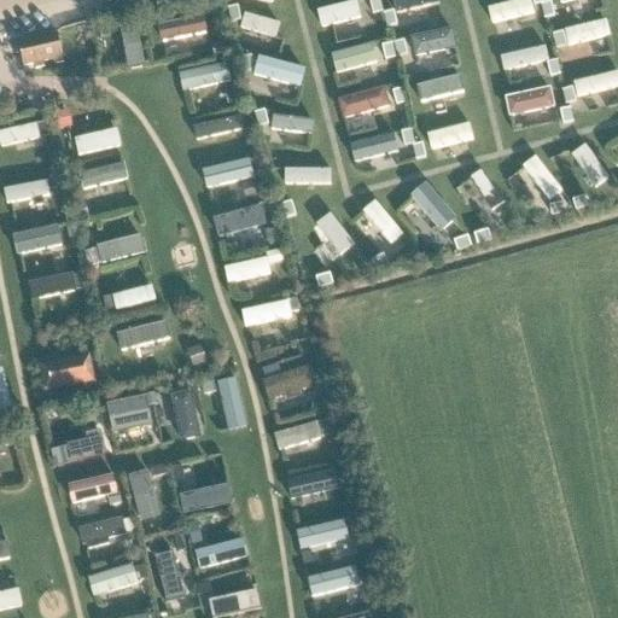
[(360,17),(355,0),(354,0),(316,9),(320,25),(360,17)]
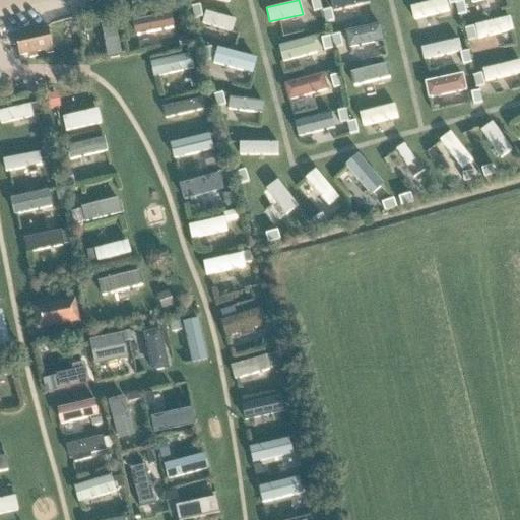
[(319,0),(311,2),(314,13),(322,11),(319,0)]
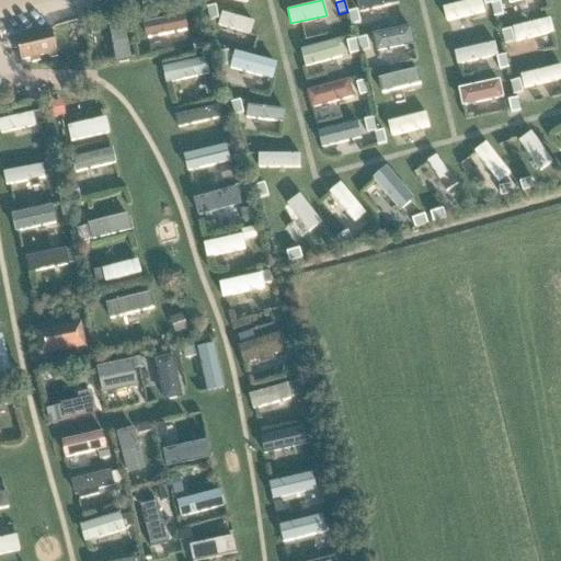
[(398,0),(356,0),(359,10),(398,0)]
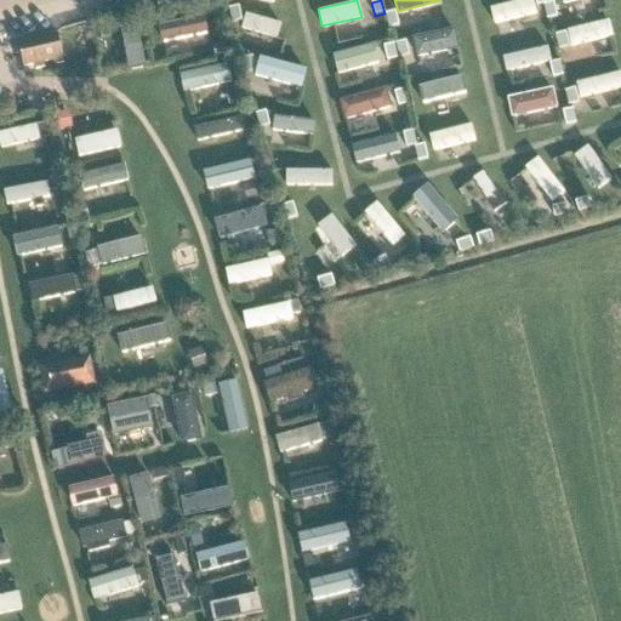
[(535,11),(531,0),(513,0),(489,6),(494,22),(535,11)]
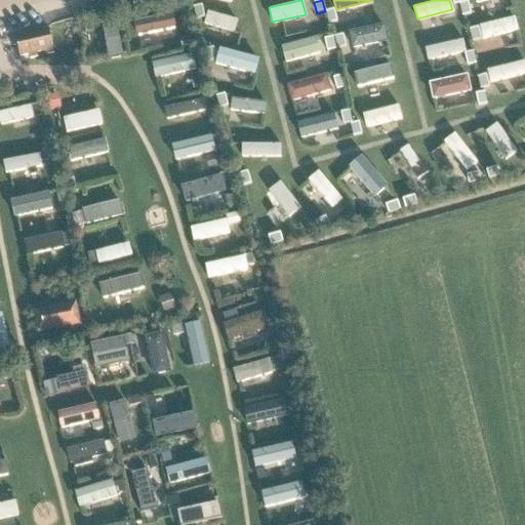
[(468,3),(459,5),(462,17),(471,15),(468,3)]
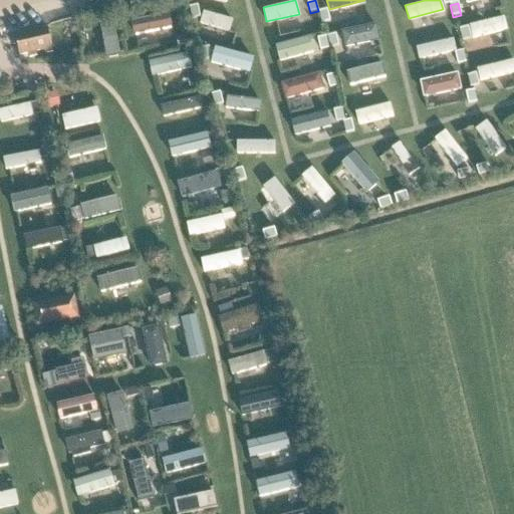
[(198,7),(190,9),(192,20),(200,19),(198,7)]
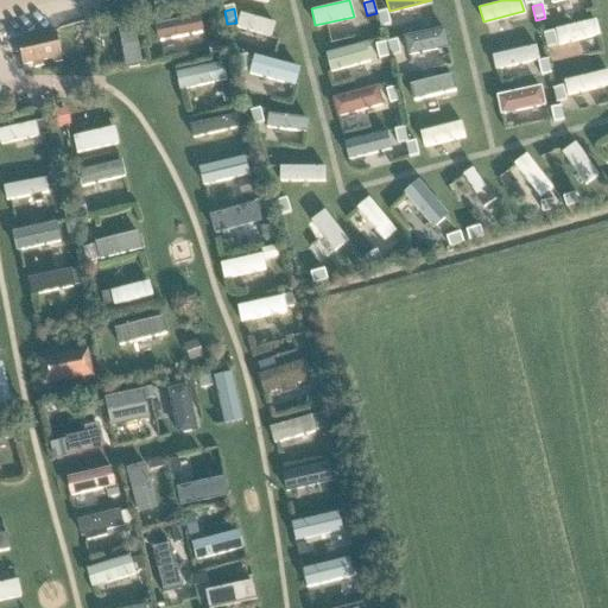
[(271,35),(274,21),(240,12),(236,25),(271,35)]
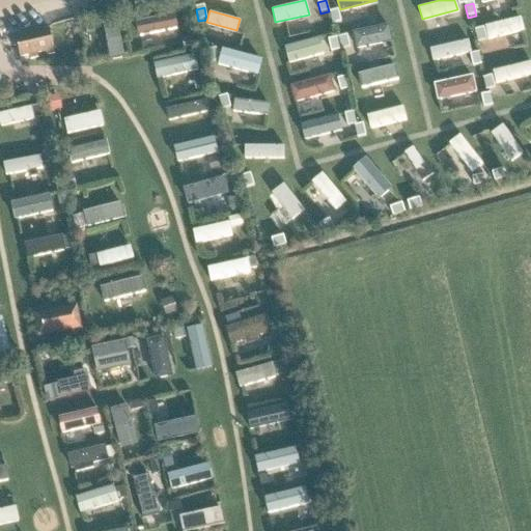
[(338,11),(330,14),(332,25),(341,23),(338,11)]
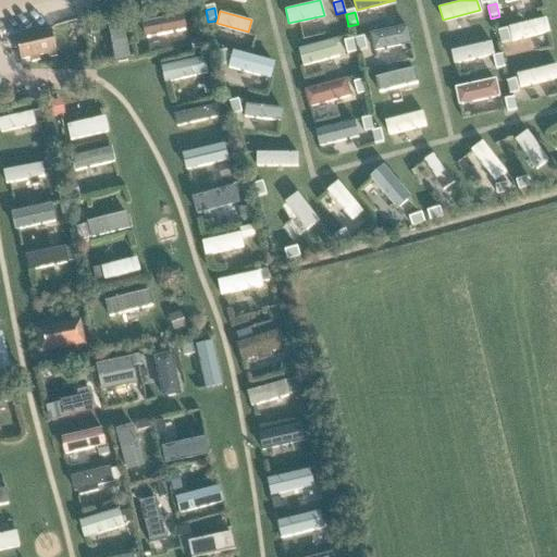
[(545,16),(508,25),(512,40),(548,32),(545,16)]
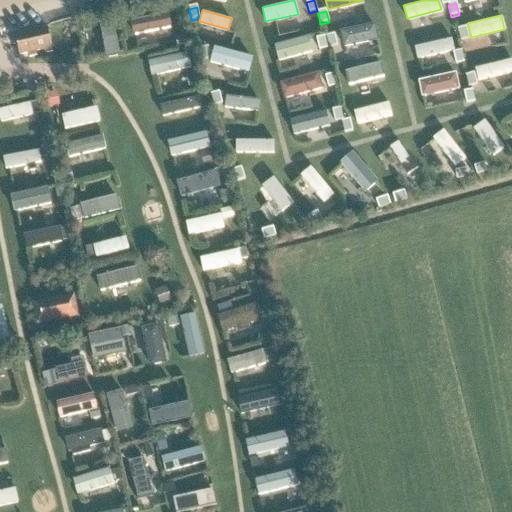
[(170,16),(131,22),(133,37),(172,31),(170,16)]
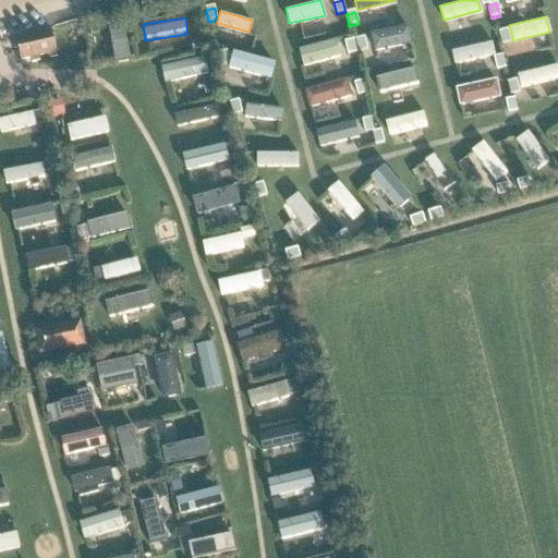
[(130,58),(123,20),(108,23),(116,61),(130,58)]
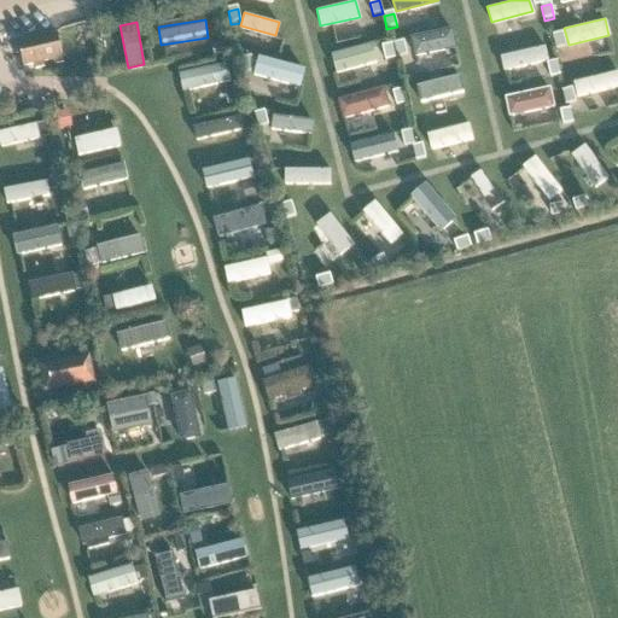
[(455,46),(452,27),(409,35),(414,54),(455,46)]
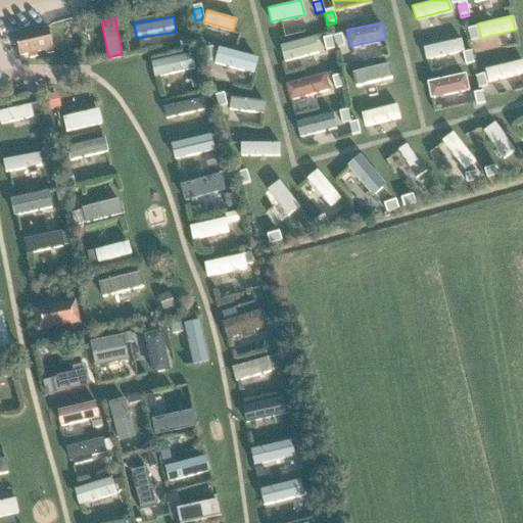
[(91,24),(78,26),(80,35),(92,33),(91,24)]
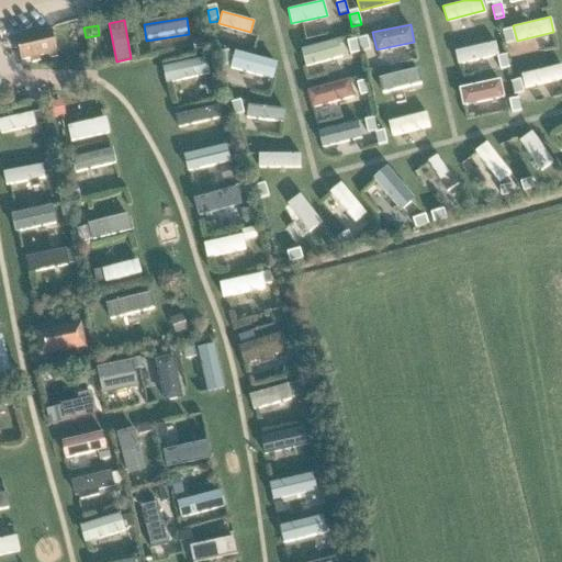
[(22,59),(57,51),(51,29),(15,37),(22,59)]
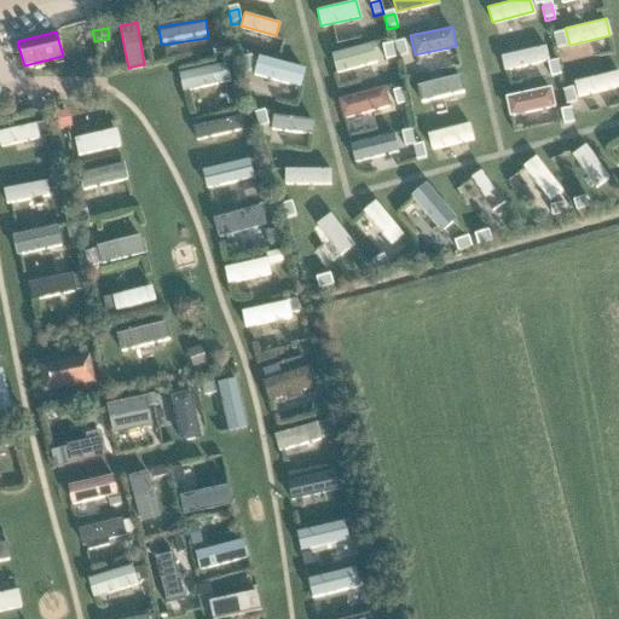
[(563,34),(554,36),(557,51),(567,48),(563,34)]
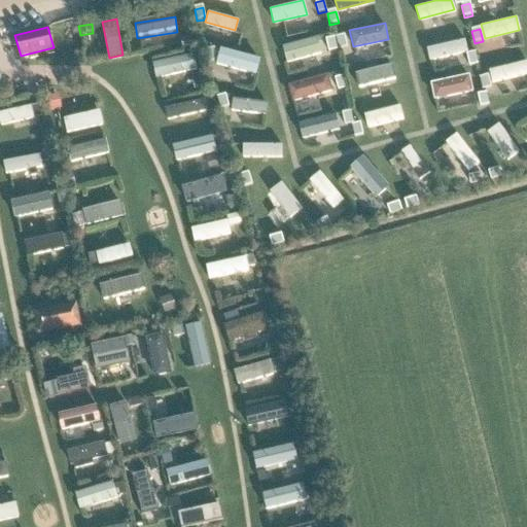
[(319,51),(315,36),(281,44),(285,61),(319,51)]
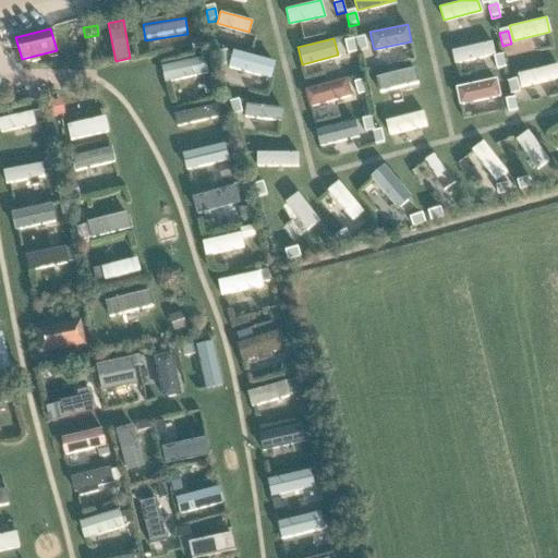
[(364,39),(355,41),(359,53),(367,51),(364,39)]
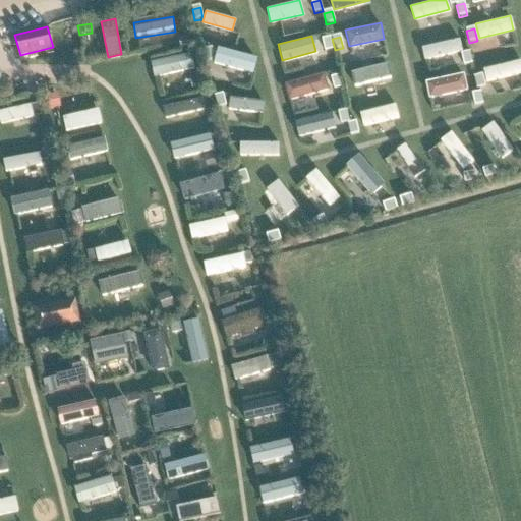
[(188,38),(179,40),(181,49),(190,48),(188,38)]
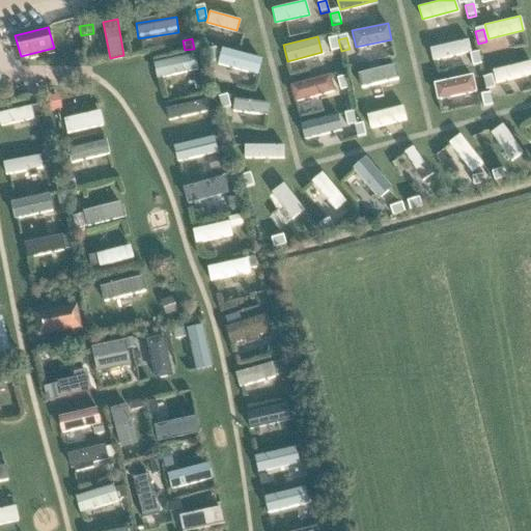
[(471,52),(468,38),(429,47),(432,60),(471,52)]
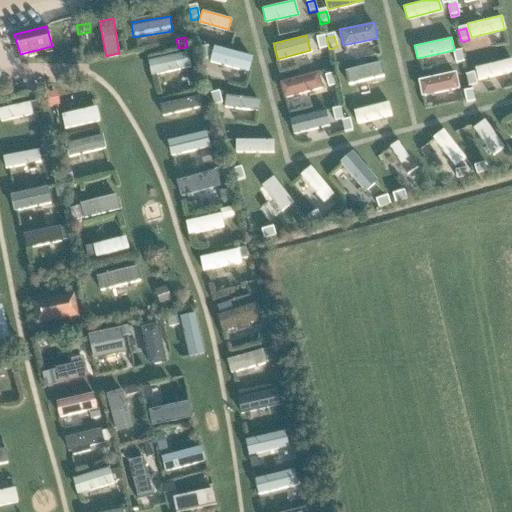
[(325,38),(317,40),(320,51),(328,49),(325,38)]
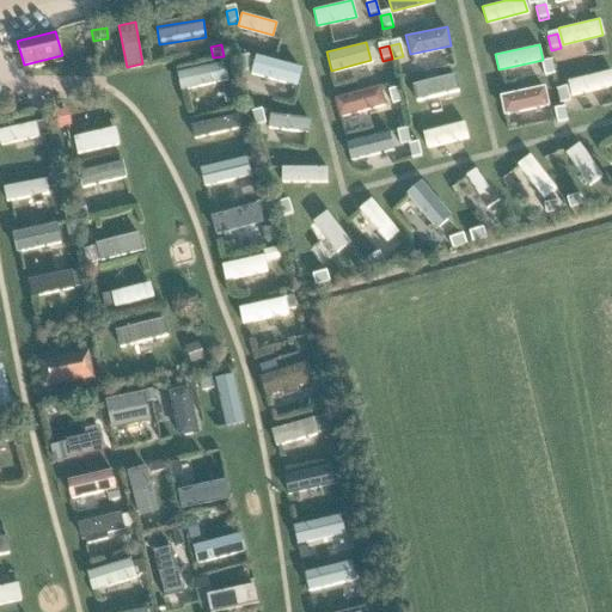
[(295,84),(300,66),(257,54),(252,73),(295,84)]
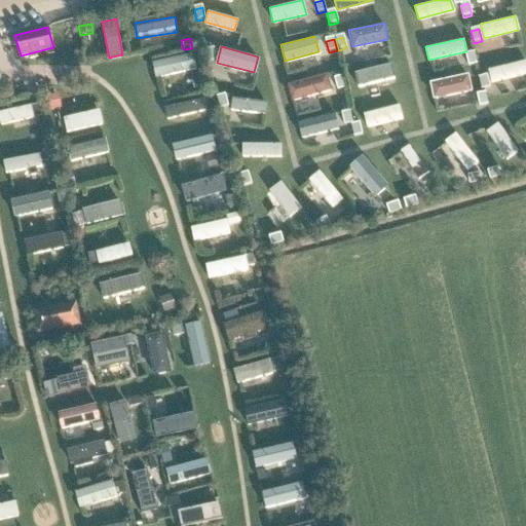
[(214,49),(205,51),(208,63),(216,61),(214,49)]
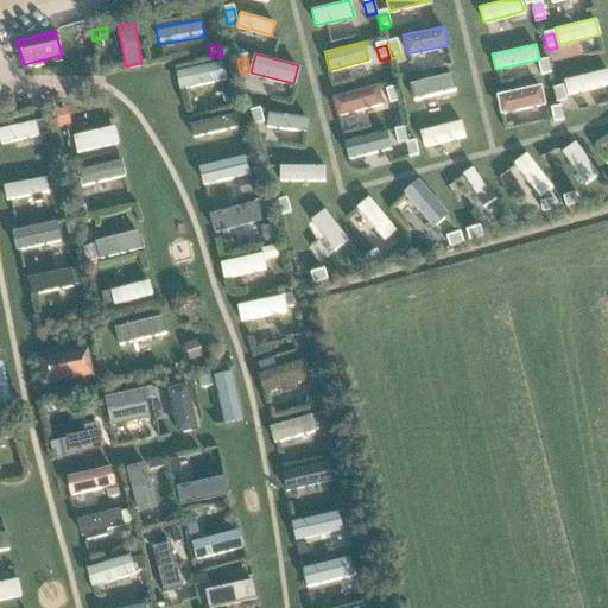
[(548,62),(538,64),(542,77),(551,75),(548,62)]
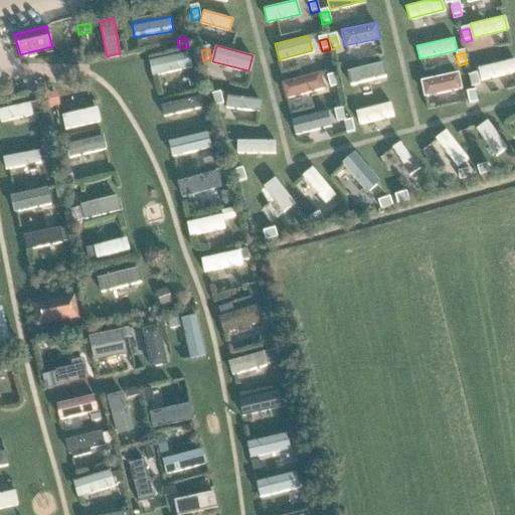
[(189,53),(150,61),(154,78),(193,70),(189,53)]
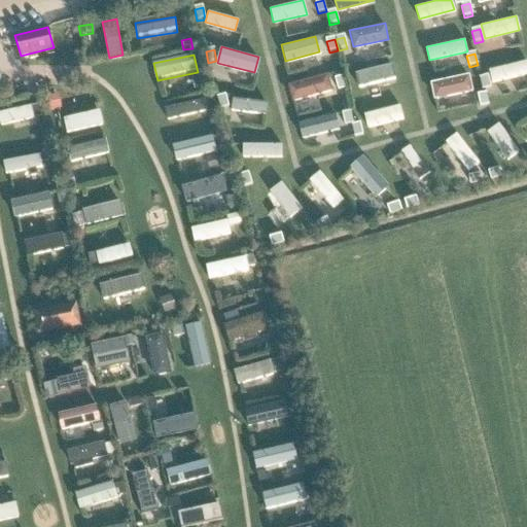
[(526,73),(526,61),(526,60),(489,68),(492,82),(526,73)]
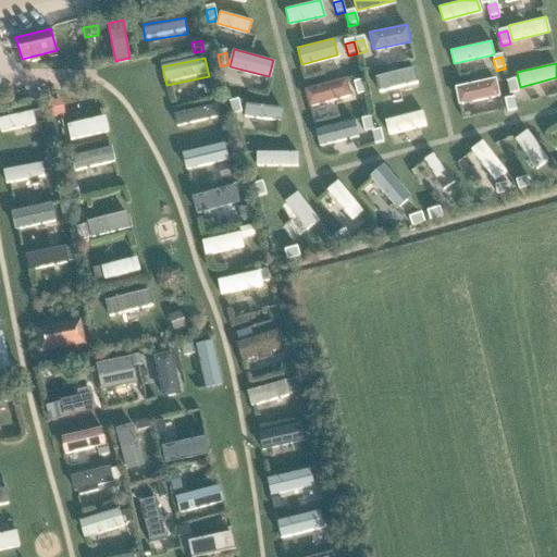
[(417,82),(413,66),(374,76),(378,91),(417,82)]
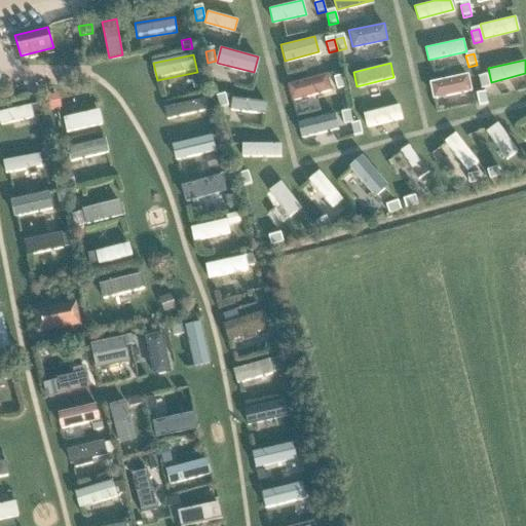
[(331,89),(326,73),(287,83),(291,100),(331,89)]
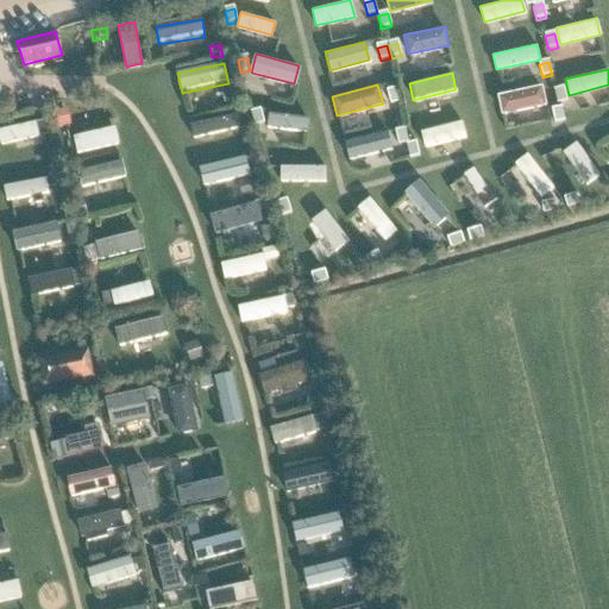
[(545,102),(541,85),(497,94),(501,112),(545,102)]
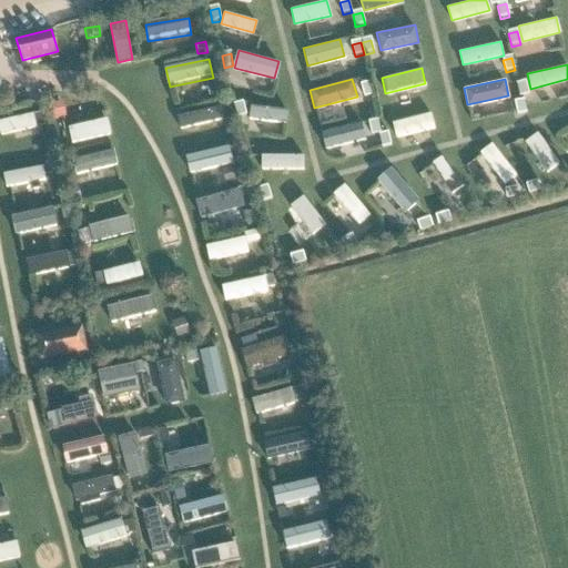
[(219,82),(210,83),(213,97),(222,94),(219,82)]
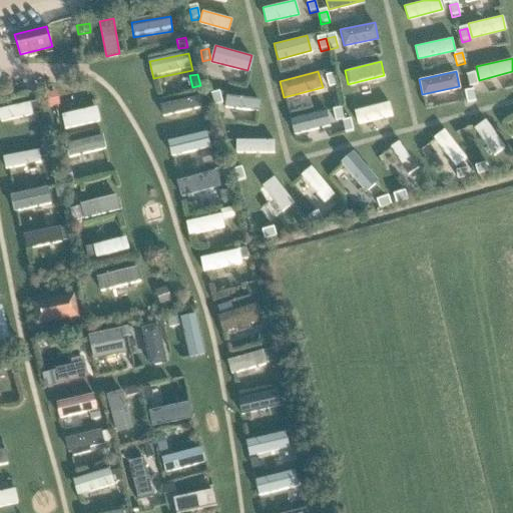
[(334,75),(327,78),(330,89),(338,86),(334,75)]
